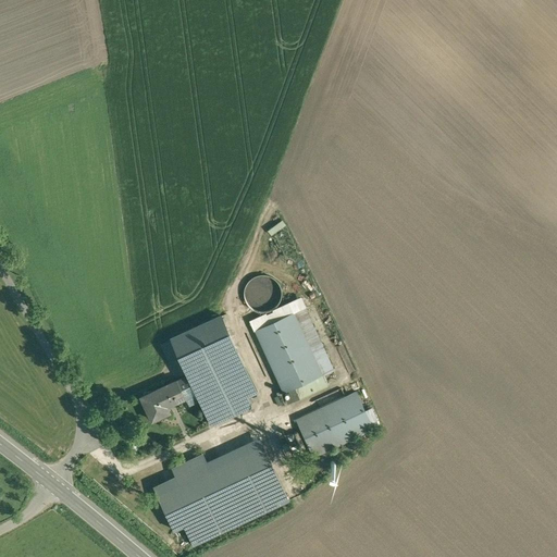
[(259,225),(256,243),(261,245),(265,226),(259,225)]
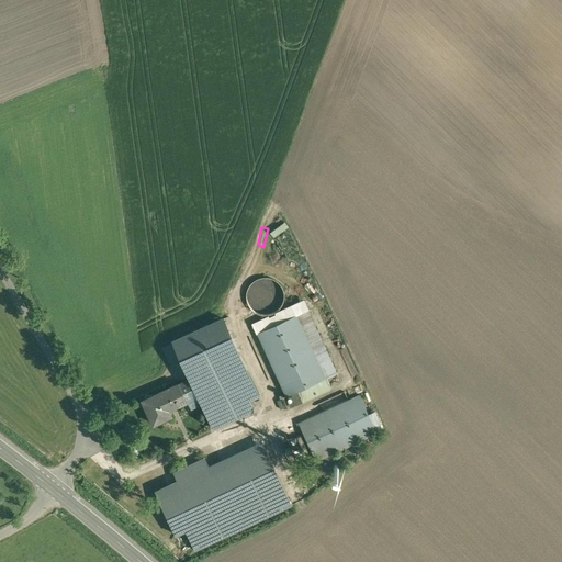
[(284,303),(285,295),(283,288),(279,282),(272,278),(265,277),(258,279),(251,283),(247,290),(246,296),(248,304),(253,311),(259,314),(266,315),(273,314),(280,310),(284,303)]
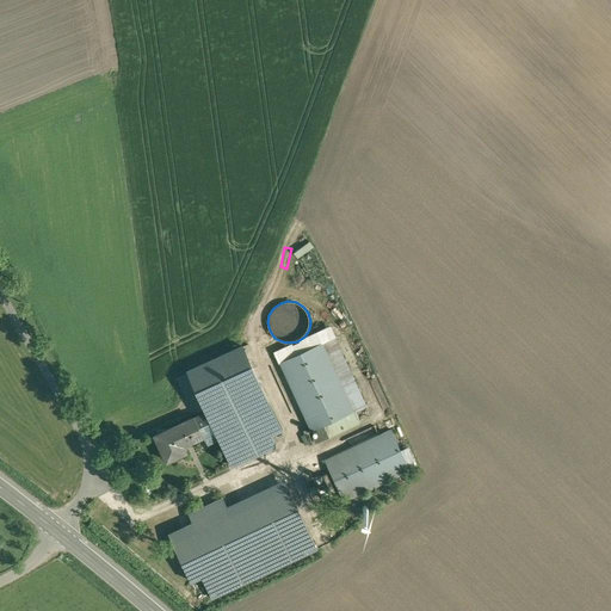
[(277,353),(281,362),(322,343),(357,418),(374,411),(334,327),(277,353)]
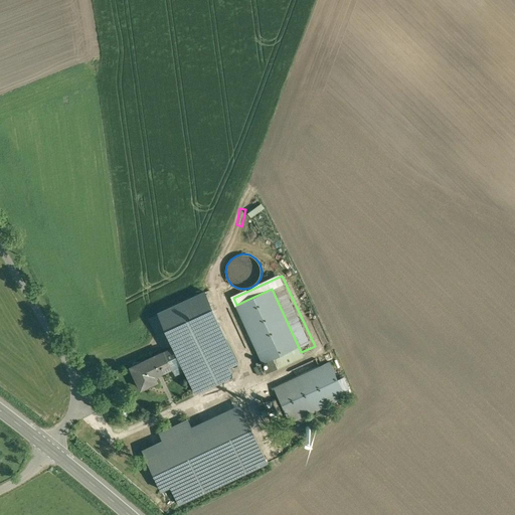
[(272,289),(236,305),(268,372),(303,356),(301,352),(272,289)]
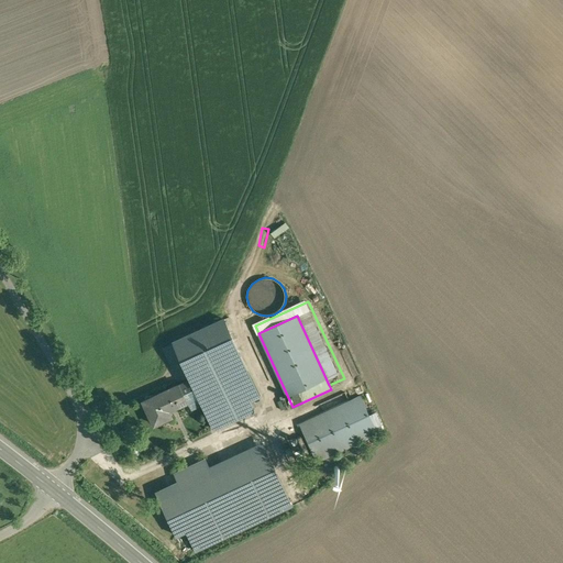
[(179,350),(188,345),(185,340),(168,346),(174,359),(181,355),(179,350)]
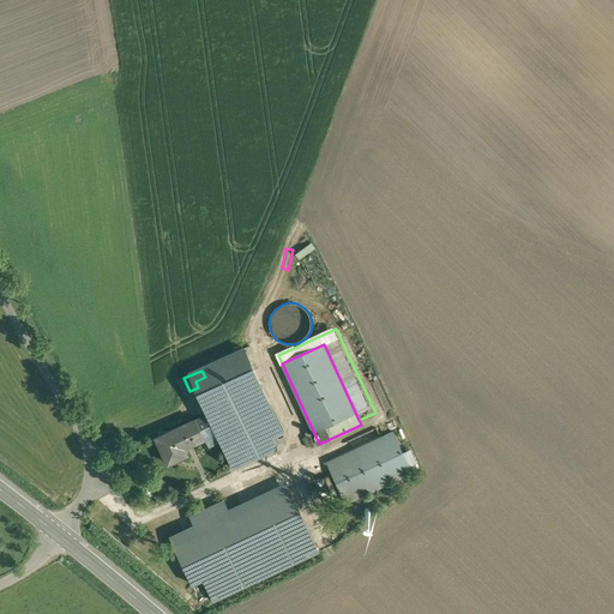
[(262,387),(209,413),(217,432),(234,468),(276,450),(271,441),(270,439),(282,433),(262,387)]
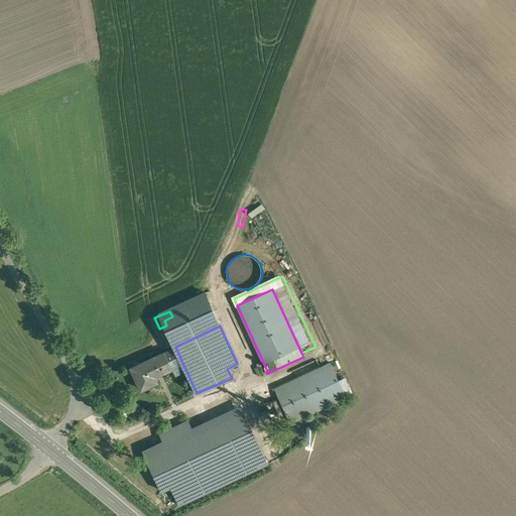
[(164,352),(131,367),(141,389),(153,383),(151,378),(172,368),(164,352)]
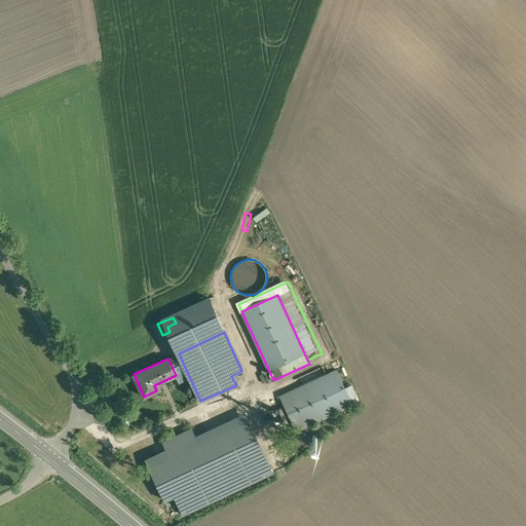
[(304,383),(329,373),(326,366),(301,377),(304,383)]
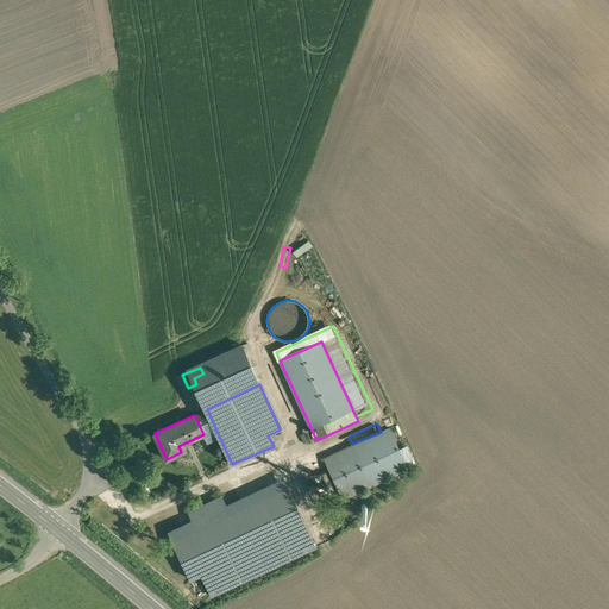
[(377,433),(324,458),(343,500),(396,475),(377,433)]
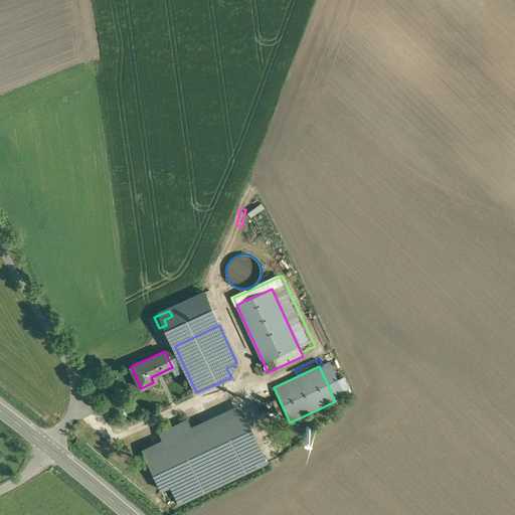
[(243,411),(193,435),(187,419),(159,433),(166,447),(146,457),(161,490),(170,486),(179,504),(267,463),(243,411)]
